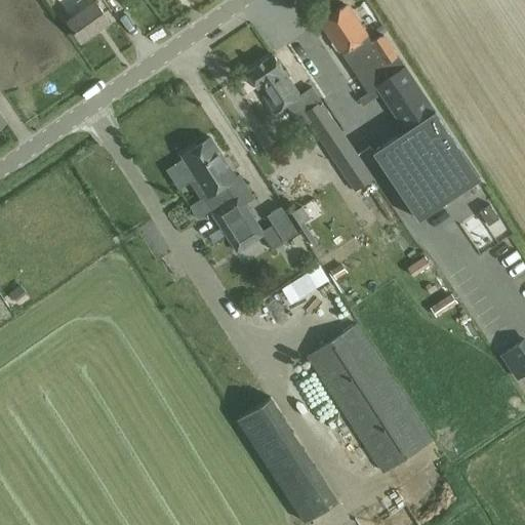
[(89,0),(55,0),(70,19),(67,22),(80,41),(109,21),(94,2),(92,4),(89,0)]
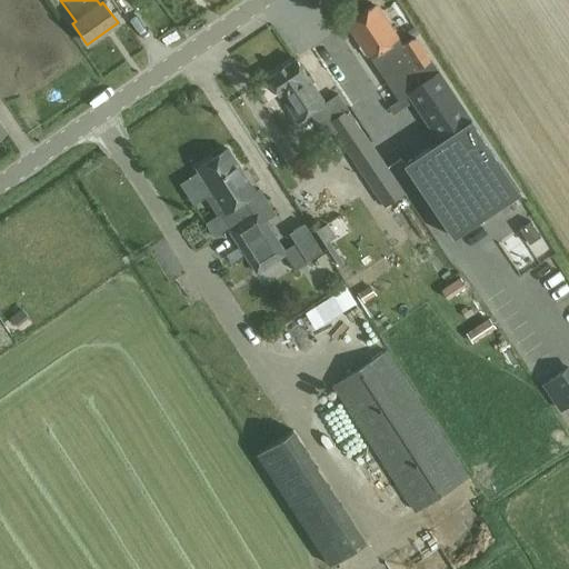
[(370,57),(371,57),(400,99),(408,93),(440,140),(405,163),(455,237),(520,192),(416,36),(402,45),(398,38),(376,6),(348,23),(370,57)]
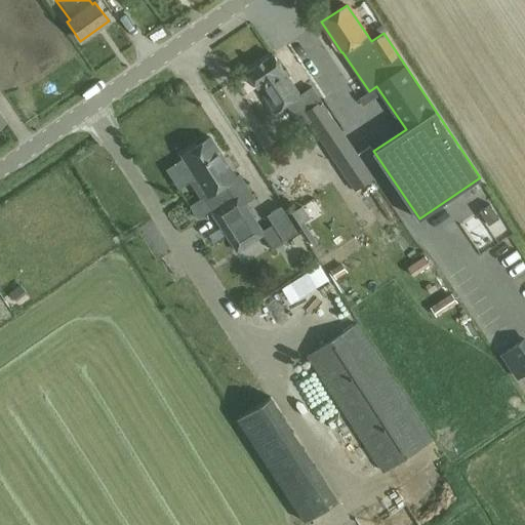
[(272,54),(246,72),(274,113),(287,105),(303,126),(309,122),(355,191),(374,177),(322,101),(312,87),(299,95),(272,54)]
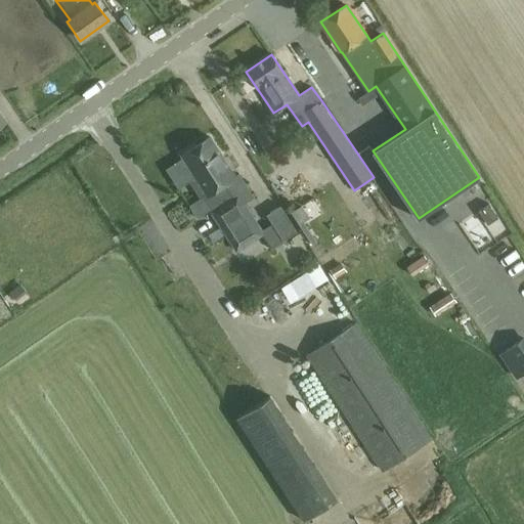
[(183,158),(166,169),(178,188),(188,181),(200,199),(207,193),(208,195),(209,194),(217,207),(211,211),(235,250),(262,232),(243,203),(253,197),(238,174),(235,176),(234,176),(210,137),(181,156),(183,158)]
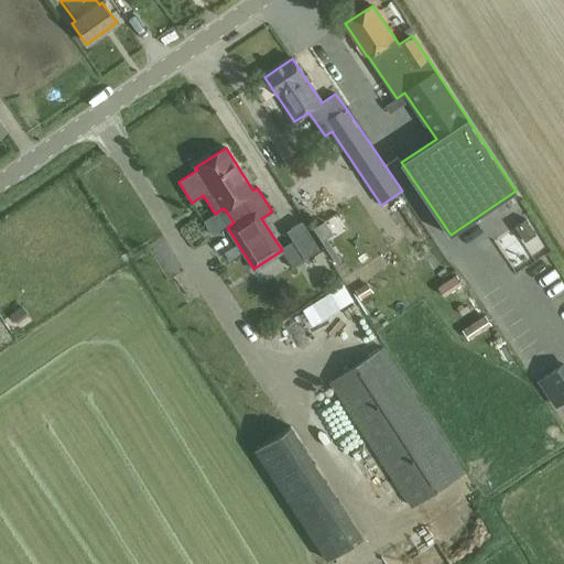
[(525,218),(514,227),(524,241),(537,232),(525,218)]
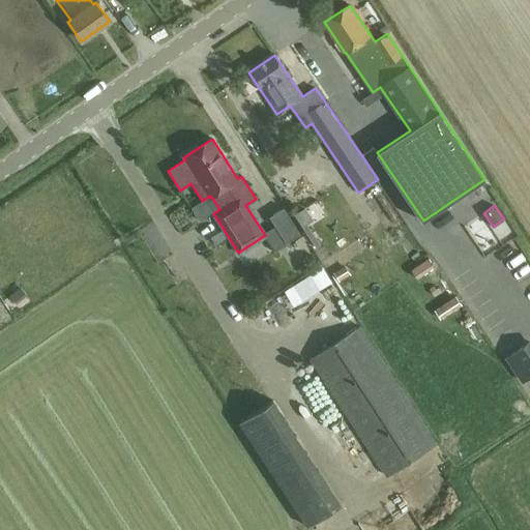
[(301,234),(284,207),(269,216),(286,243),(301,234)]
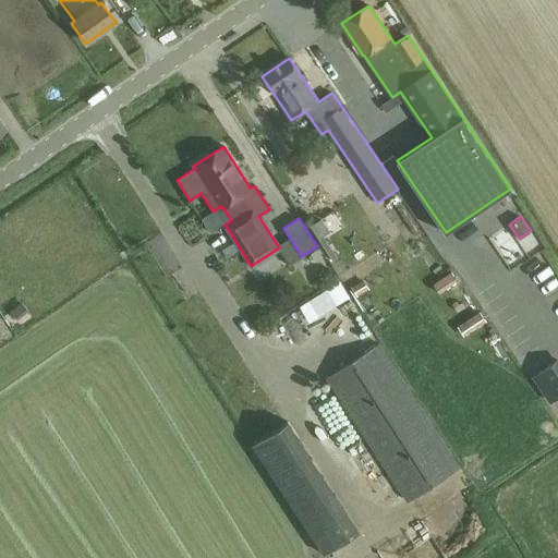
[(378,344),(327,378),(408,500),(459,466),(378,344)]
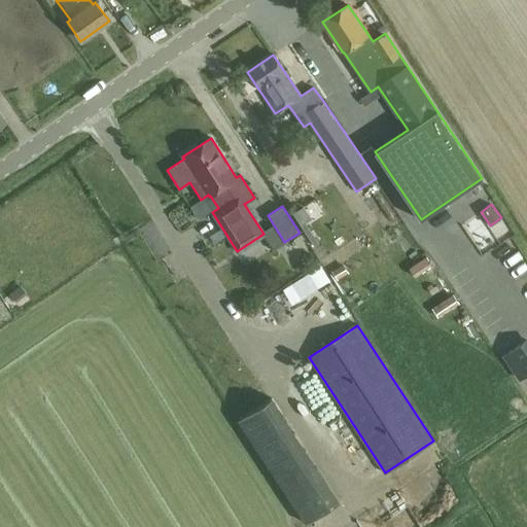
[(503,355),(520,380),(526,374),(526,343),(526,341),(503,355)]
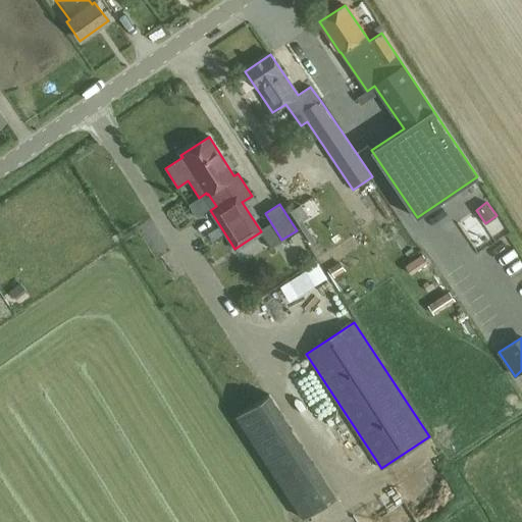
[(336,498),(268,395),(236,416),(304,519),(336,498)]
